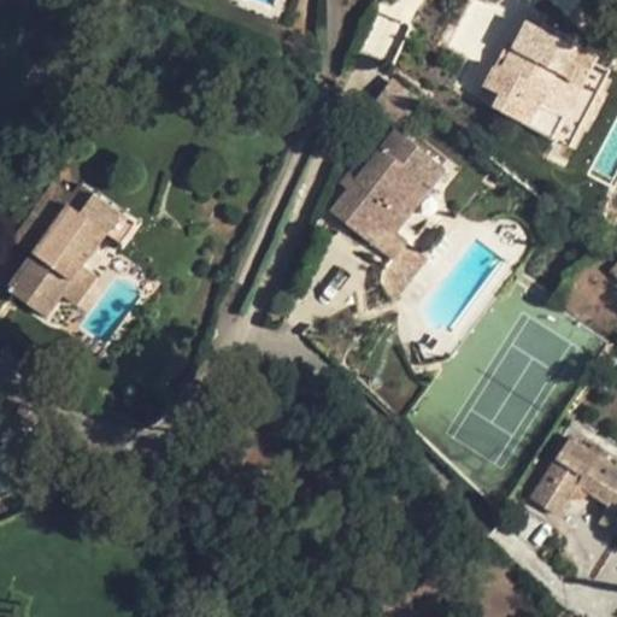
[(487,87),(481,99),(527,124),(546,89),(557,69),(547,64),(556,50),(548,46),(557,30),(544,23),(547,18),(533,11),(511,53),(504,68),(498,65),(495,66),(493,69),(485,86),(487,87)]
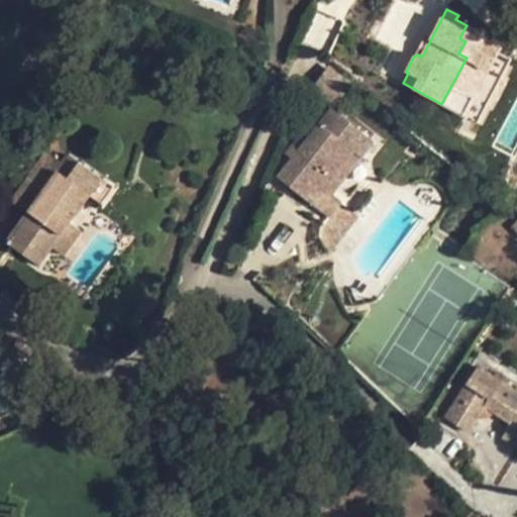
[(486,35),(467,25),(459,38),(466,41),(458,54),(467,58),(457,75),(463,79),(486,35)]
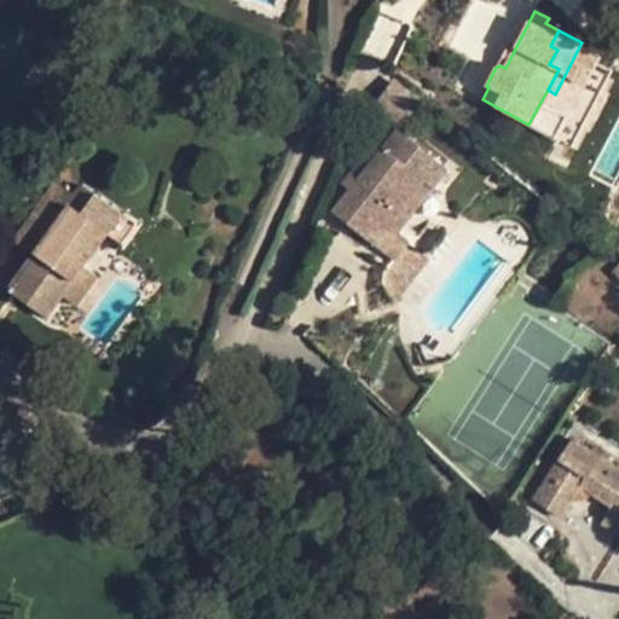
[(505,68),(513,53),(505,50),(497,67),(499,65),(505,68)]
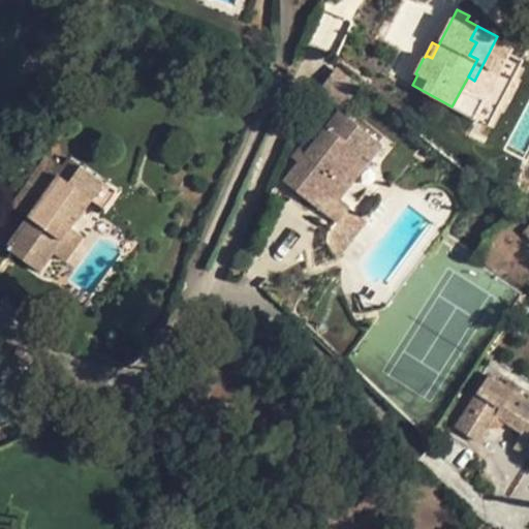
[(337,70),(321,91),(342,106),(356,88),(337,70)]
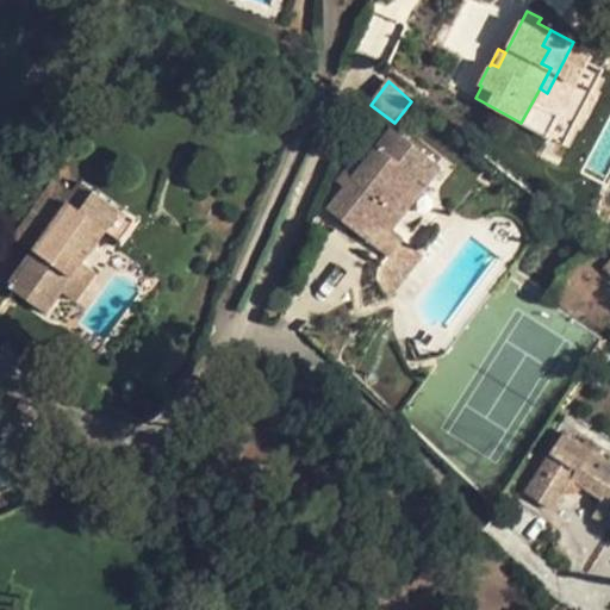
[(440,167),(392,129),(367,159),(350,179),(344,173),(337,181),(344,187),(327,210),(366,241),(383,221),(417,178),(425,185),(440,167)]
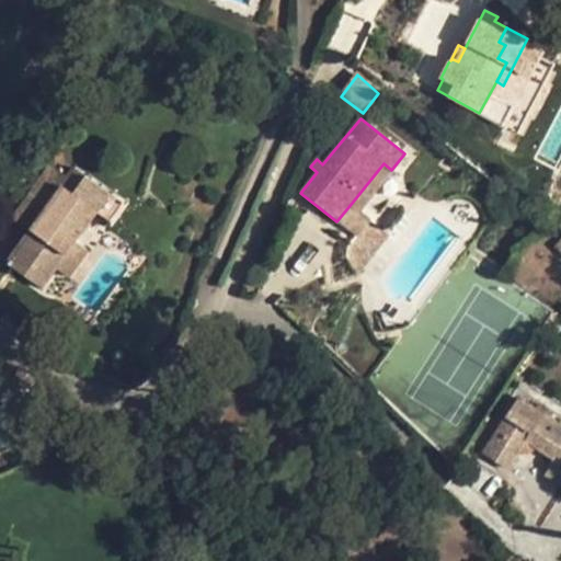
[(42,140),(32,149),(41,157),(49,147),(42,140)]
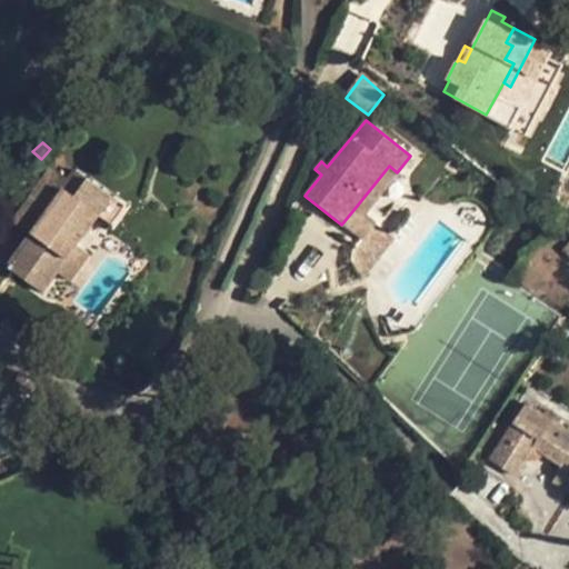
[(327,167),(342,148),(336,142),(321,161),(327,167)]
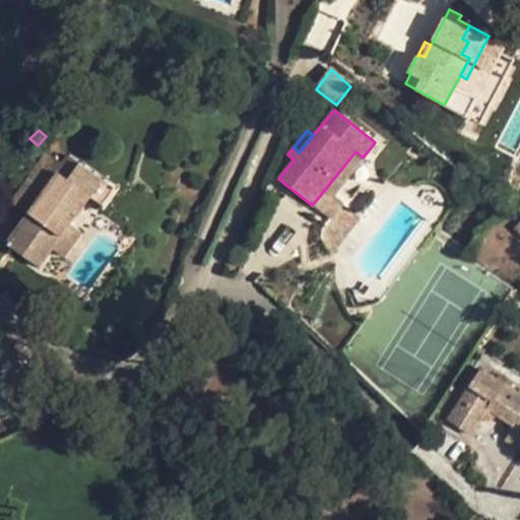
[(334,194),(363,157),(355,151),(326,188),(334,194)]
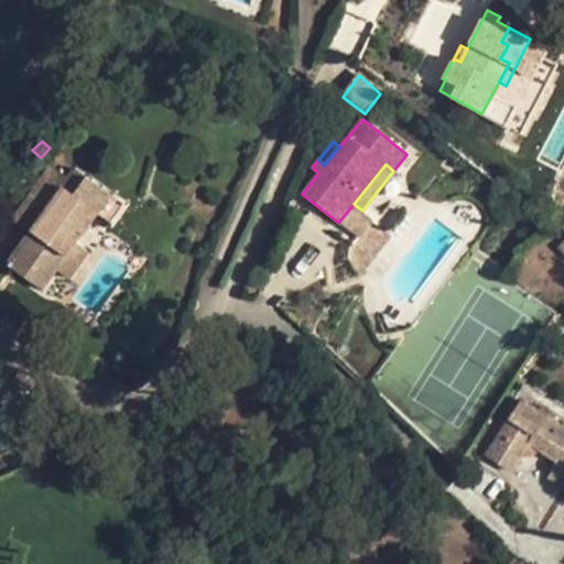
[(123,204),(76,169),(68,179),(51,165),(12,220),(29,232),(7,263),(41,290),(55,269),(75,242),(96,213),(109,223),(123,204)]
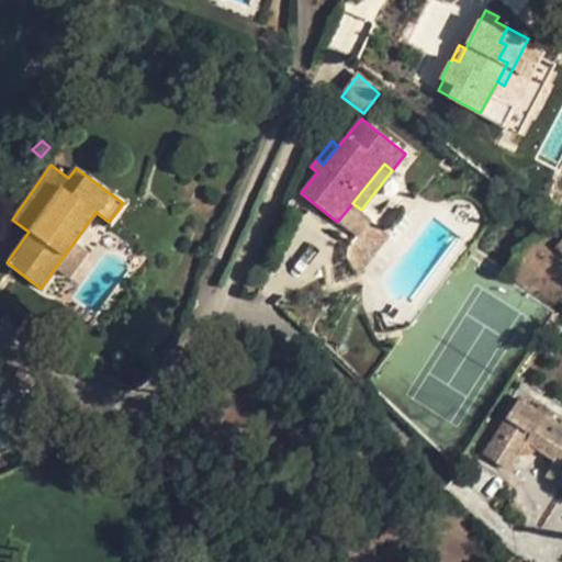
[(361,210),(352,203),(337,222),(357,236),(370,217),(361,210)]
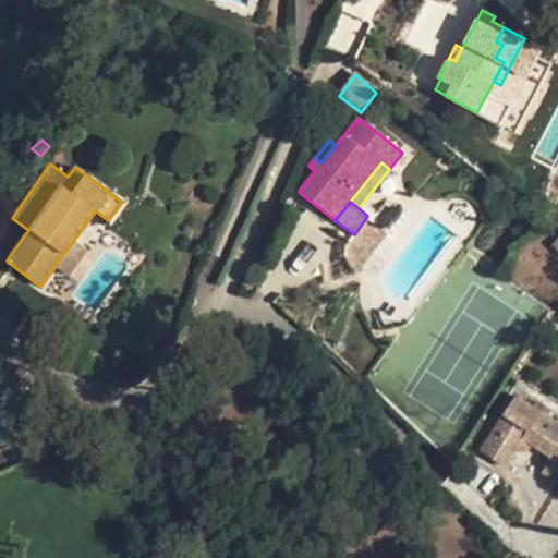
[(367,216),(354,234),(351,240),(348,253),(350,266),(353,274),(386,231),(367,216)]
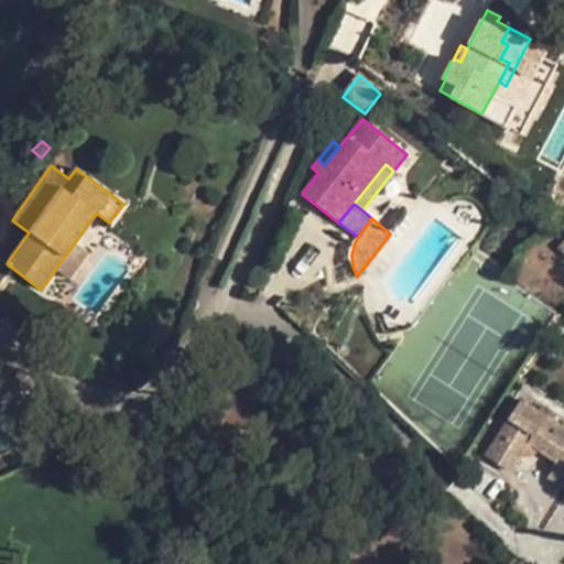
[(69,280),(89,252),(75,242),(55,269),(69,280)]
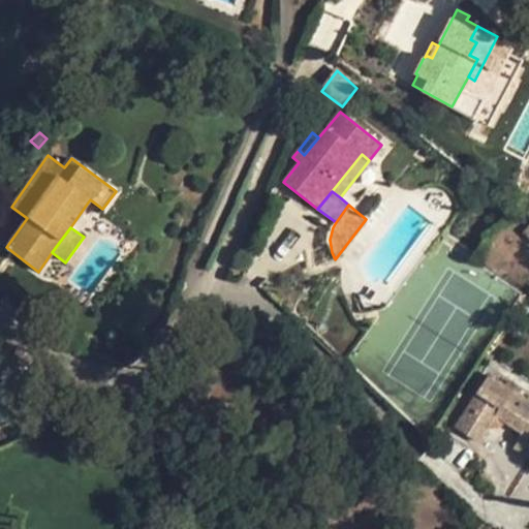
[(506,385),(490,375),(476,394),(456,426),(478,441),(490,425),(491,426),(494,427),(497,427),(500,426),(502,425),(505,423),(505,422),(522,432),(519,436),(519,437),(528,443),(528,399),(519,394),(506,385)]
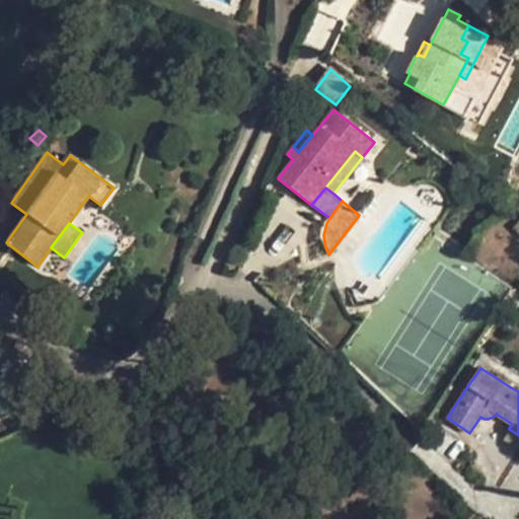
[(512,382),(500,374),(497,378),(509,386),(512,382)]
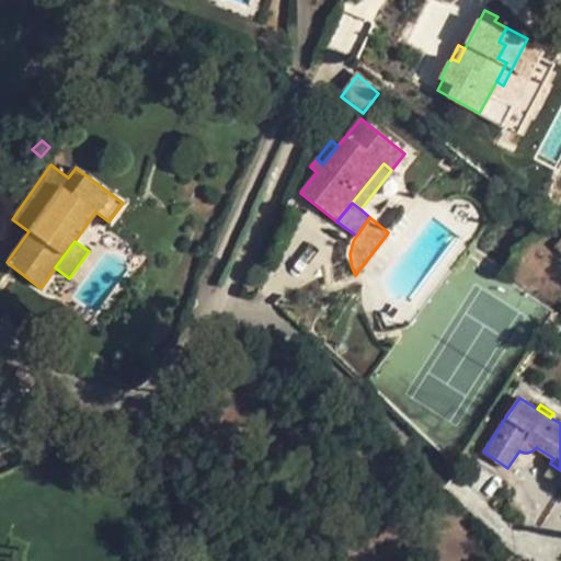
[(560,470),(550,464),(542,474),(560,487),(560,470)]
